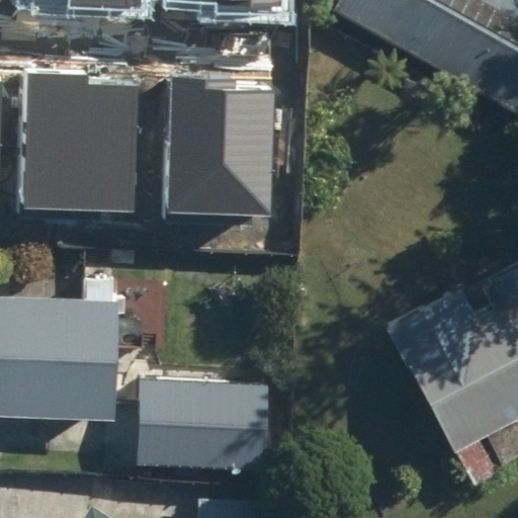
[(517,0),(328,0),(321,13),(505,115),(517,91),(517,0)]
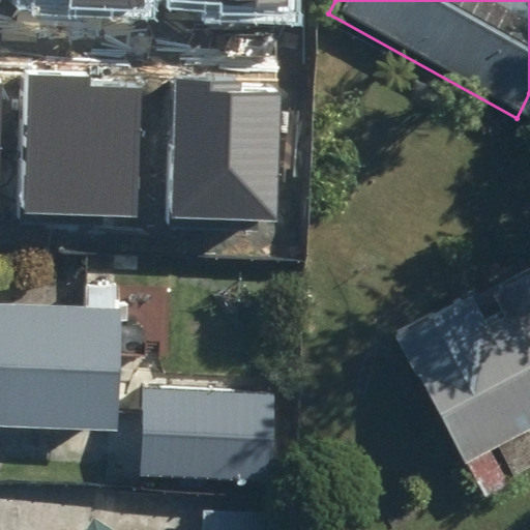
[(32,75),(30,209),(137,211),(139,88),(94,87),(94,76),(32,75)]
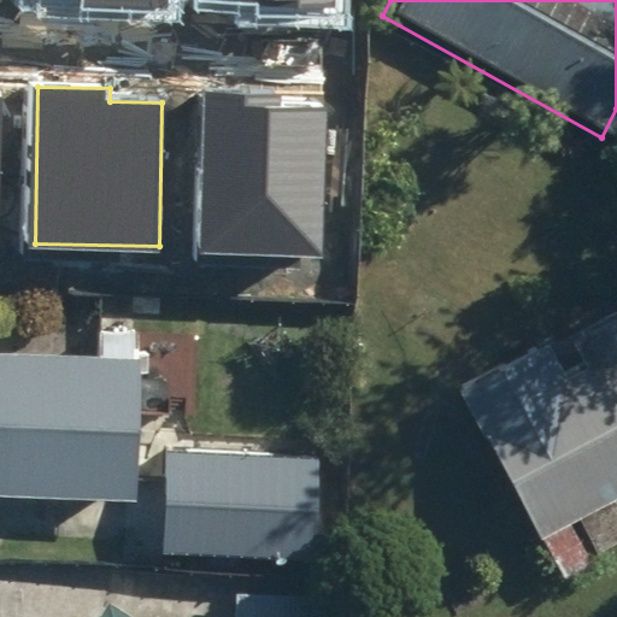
[(199,94),(197,252),(322,254),(324,111),(271,110),(272,95),(199,94)]
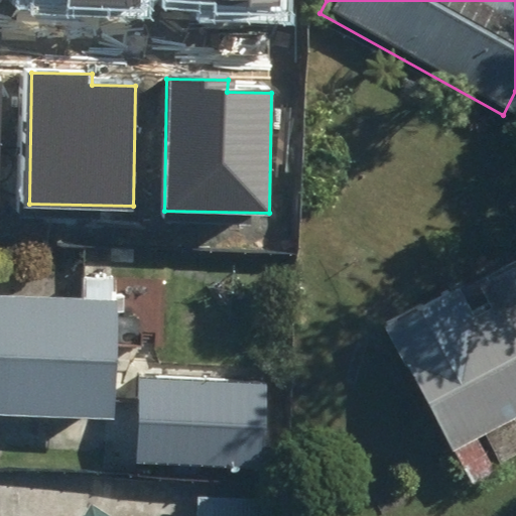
[(515,450),(515,266),(475,289),(486,309),(466,320),(447,286),(372,326),(391,361),(432,438),(441,433),(465,479),(515,450)]
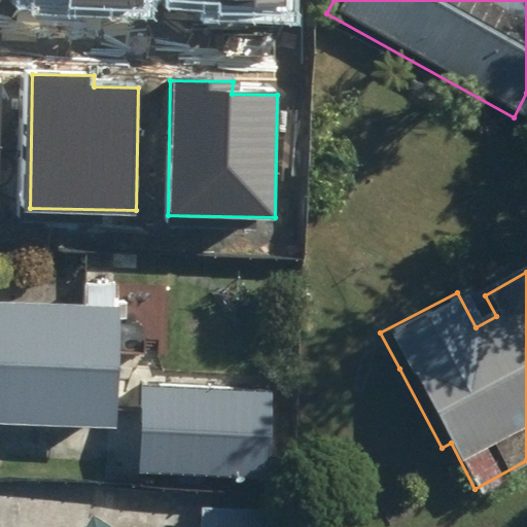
[(66,302),(0,299),(0,423),(106,428),(111,304),(112,283),(67,281),(66,302)]
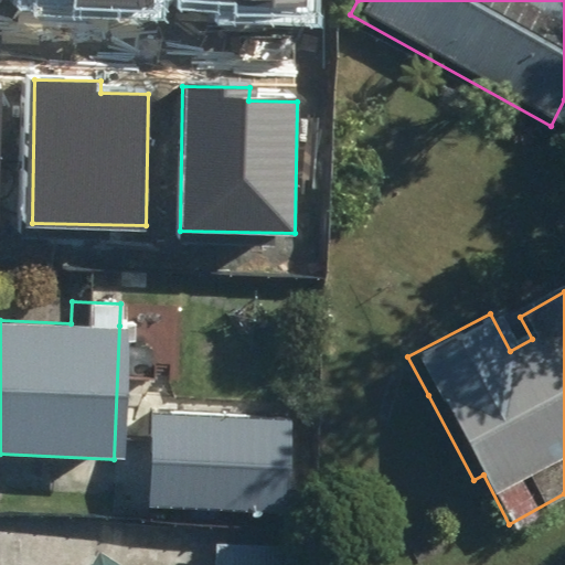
[(138,440),(136,502),(247,508),(251,445),(138,440)]
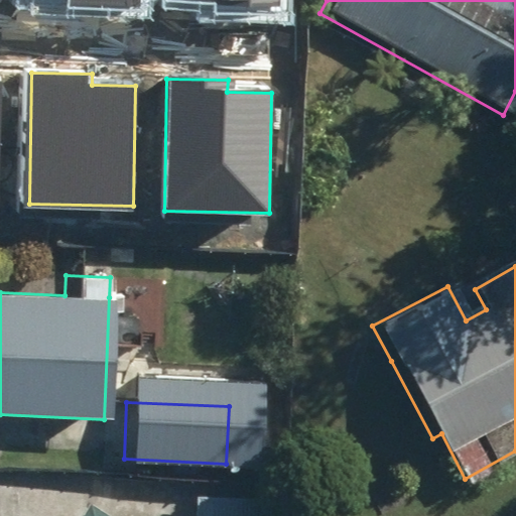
[(190,495),(189,515),(272,515),(273,499),(190,495)]
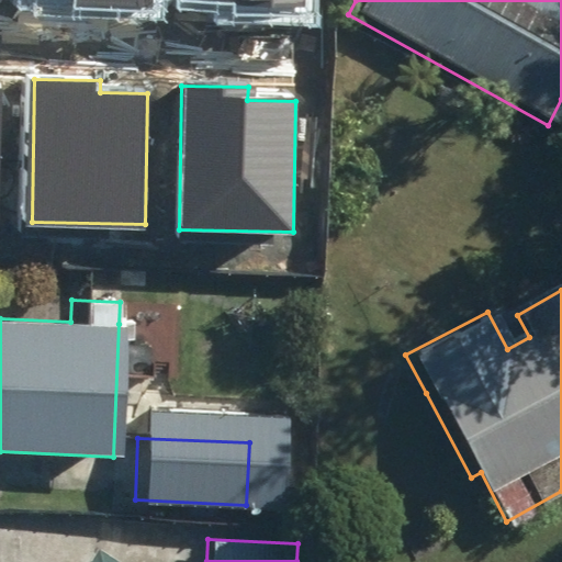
[(116,561),(99,550),(91,561),(116,561)]
